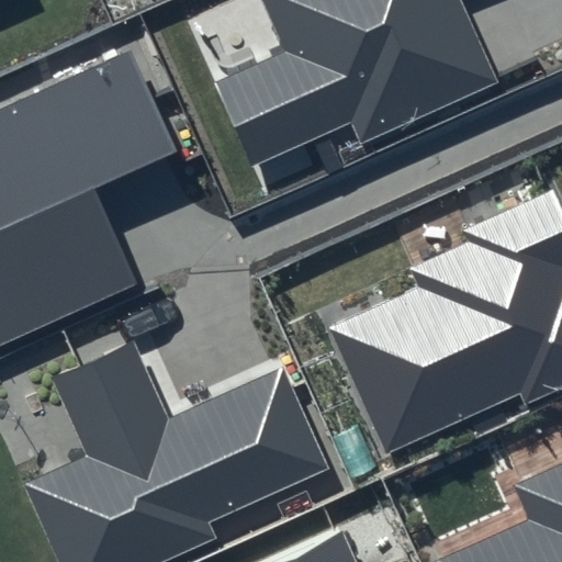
[(261,0),(285,52),(212,85),(249,168),(350,122),(360,143),(497,80),(461,0),(261,0)]
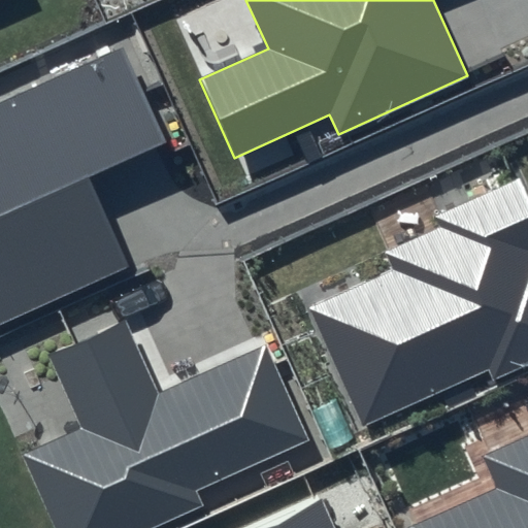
[(120,46),(0,100),(0,323),(127,266),(87,177),(164,142),(120,46)]
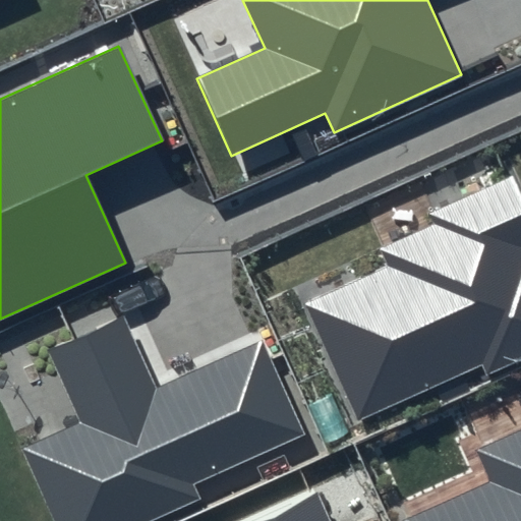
[(378,249),(386,265),(303,303),(357,419),(481,361),(487,374),(520,358),(520,191),(513,175),(430,214),(435,223),(378,249)]
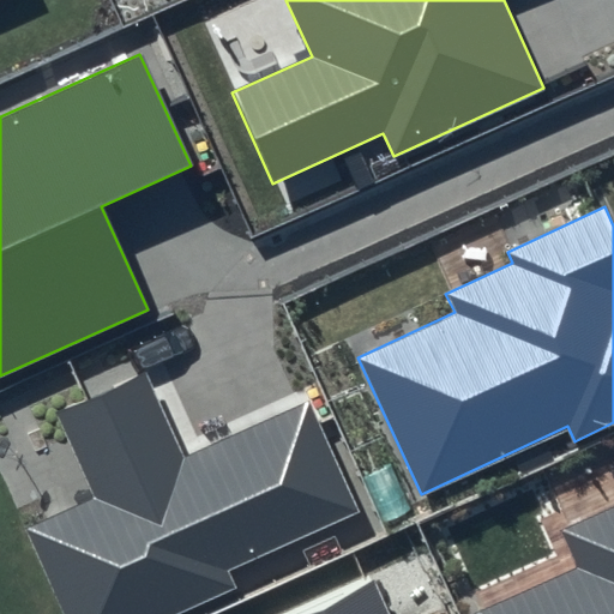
[(94,497),(28,528),(66,613),(174,613),(235,587),(228,571),(360,511),(308,401),(185,457),(145,372),(55,413),(94,497)]
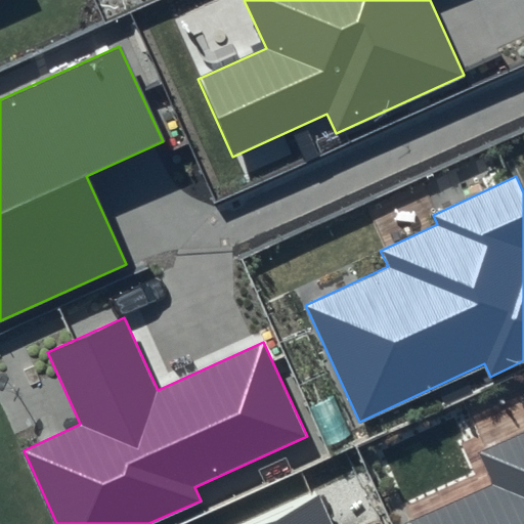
[(523,523),(523,430),(477,451),(490,481),(401,522),(402,523),(523,523)]
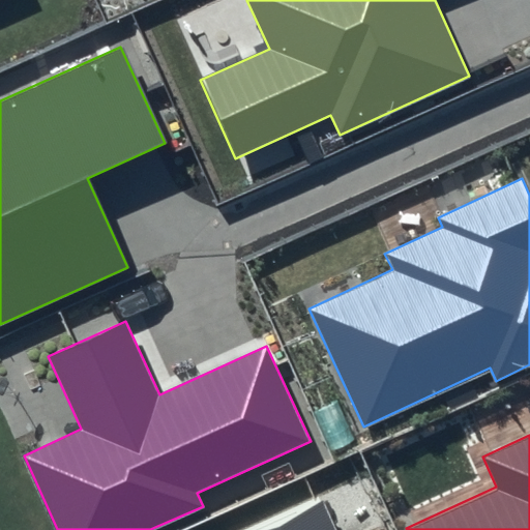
[(335,529),(320,495),(241,529),(335,529)]
